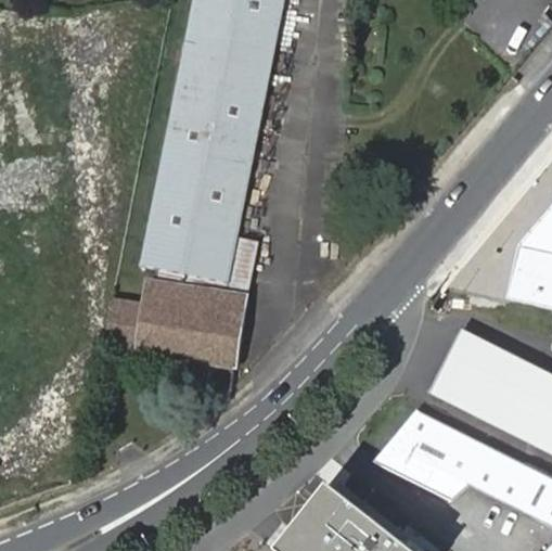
[(146,284),(143,306),(137,351),(137,354),(232,367),(242,297),(253,244),(235,241),(284,0),(193,0),(139,267),(154,270),(151,285),(146,284)]
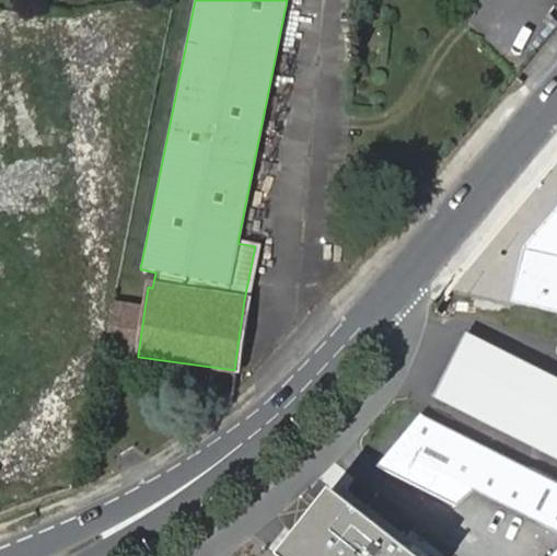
[(556,304),(556,206),(526,241),(515,294),(556,304)]
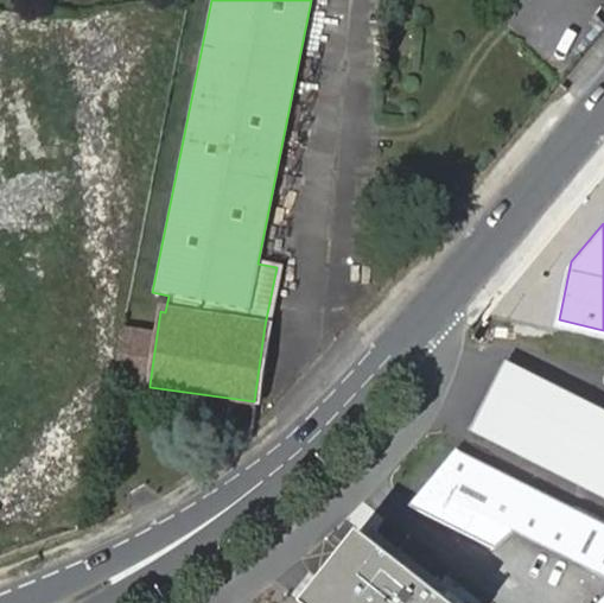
[(150,385),(157,335),(124,330),(116,380),(150,385)]
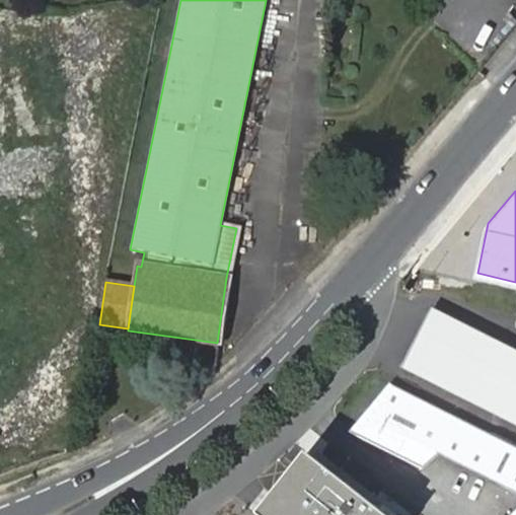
[(400,367),(515,424),(515,351),(430,308),(400,367)]
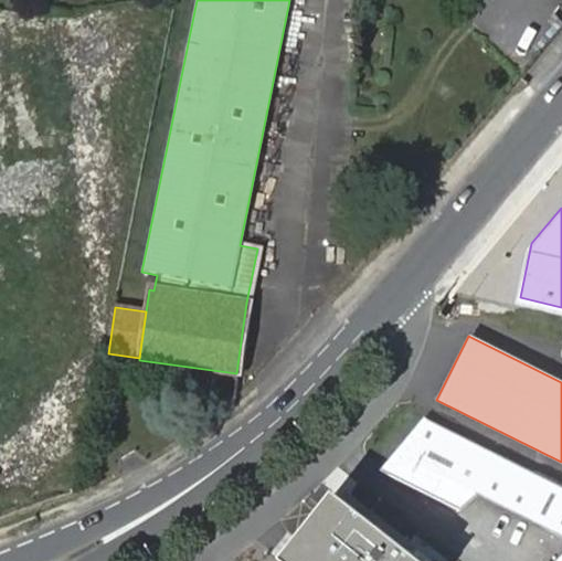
[(561,560),(561,487),(425,419),(375,466),(455,505),(473,489),(561,533),(561,547),(548,560),(561,560)]
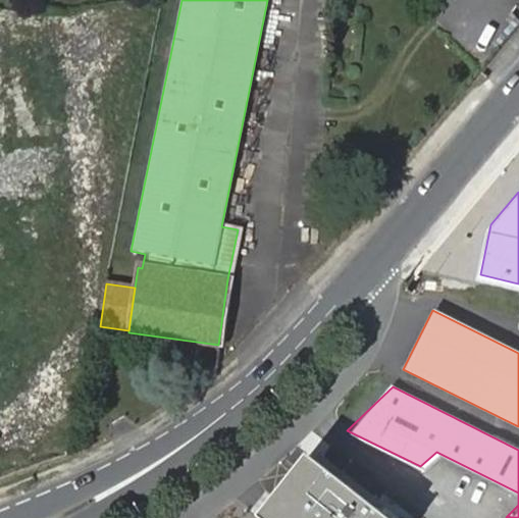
[(388,517),(312,455),(263,515),(266,517),(388,517)]
